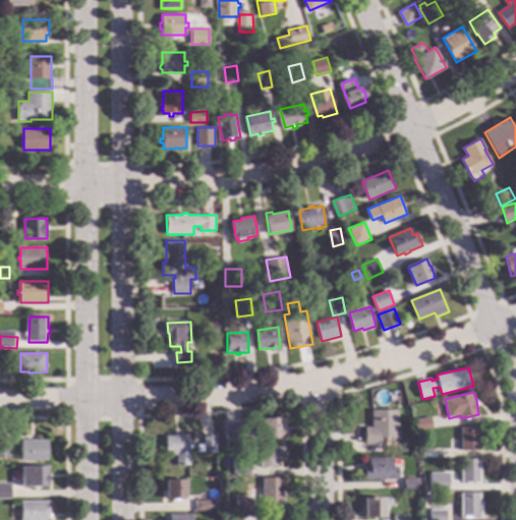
[(400,438),(383,438),(383,444),(366,444),(366,427),(373,427),(373,410),(400,409),(400,438)]
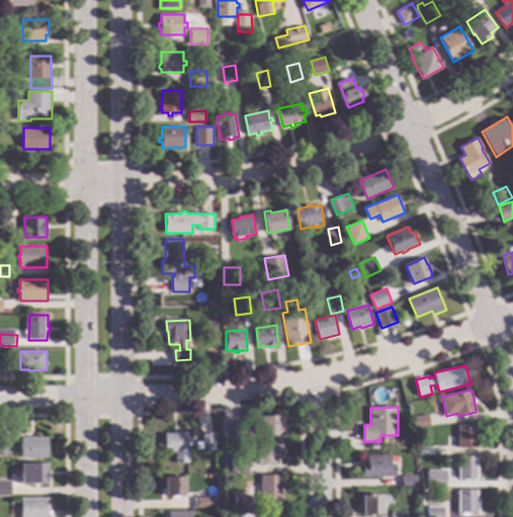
[(283,435),(270,435),(270,439),(265,439),(265,435),(261,435),(261,416),(283,415),(283,435)]
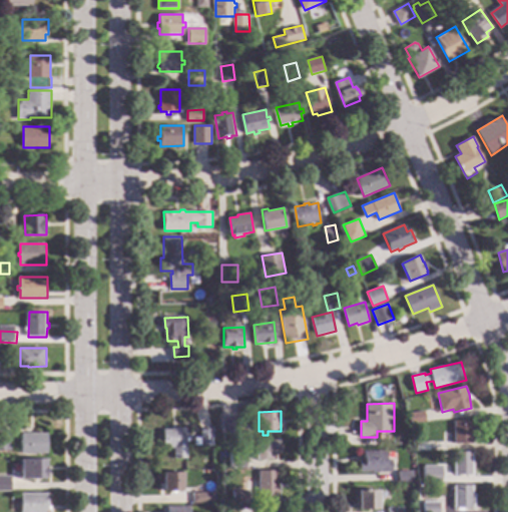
[(426,421),(411,424),(410,413),(425,411),(426,421)]
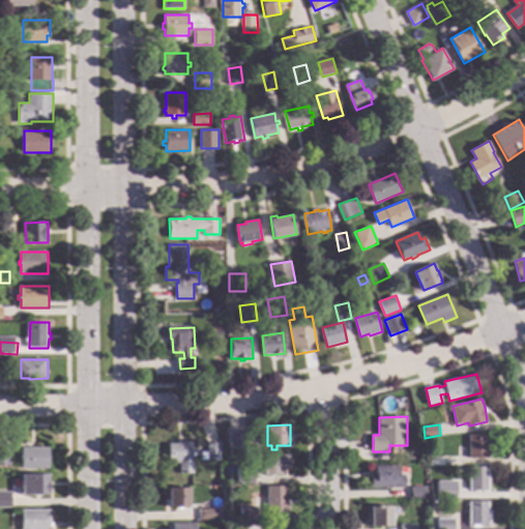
[(251,448),(231,448),(231,428),(251,429),(251,448)]
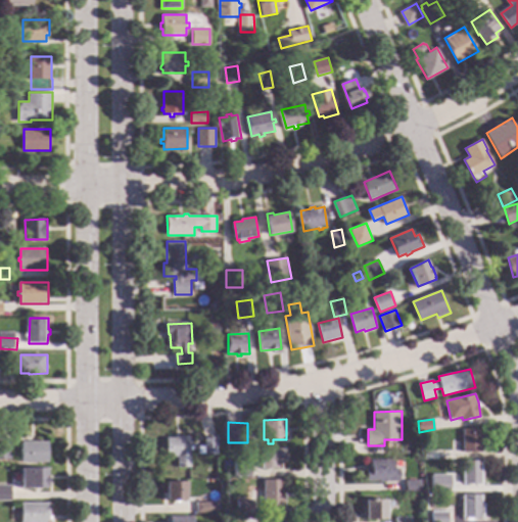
[(482,452),(464,452),(464,429),(482,429),(482,452)]
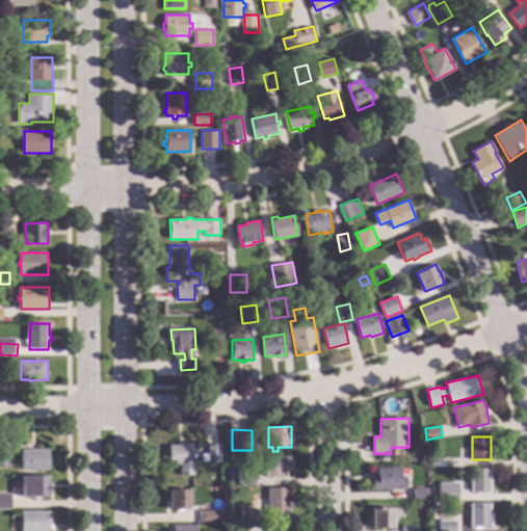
[(194,445),(196,445),(196,454),(198,454),(198,457),(196,457),(196,475),(183,475),(183,465),(172,465),(172,445),(180,445),(180,444),(194,444),(194,445)]
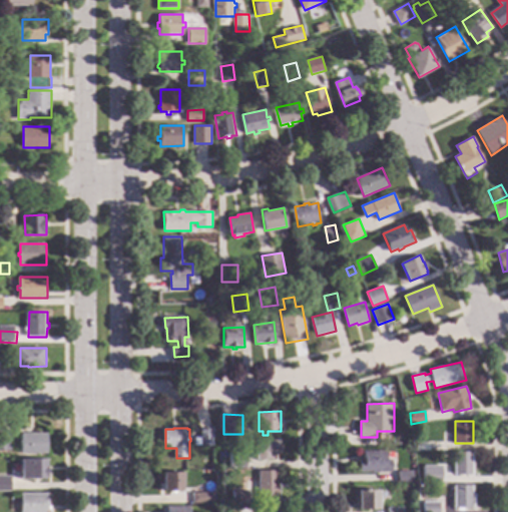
[(215,445),(196,445),(196,437),(203,437),(203,429),(215,429),(215,445)]
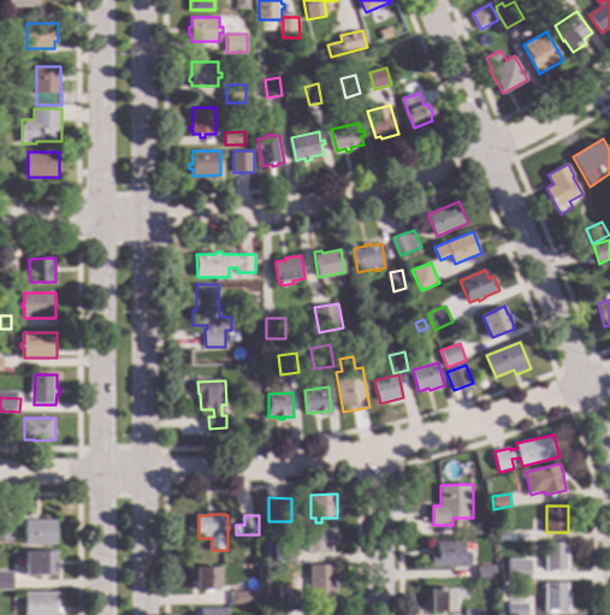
[(15,540),(0,540),(0,520),(15,520),(15,540)]
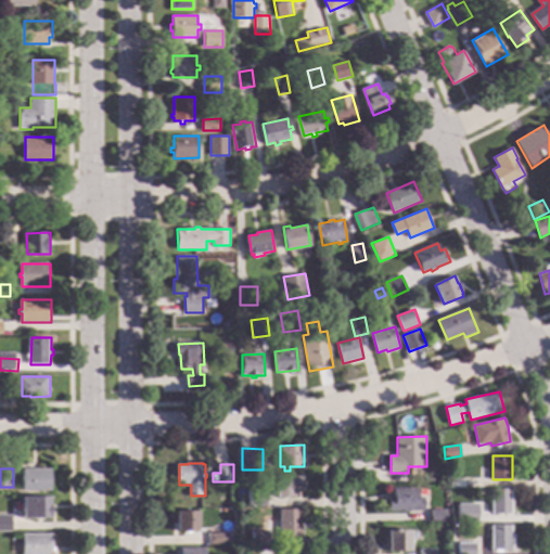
[(54,490),(25,490),(25,468),(53,468),(54,490)]
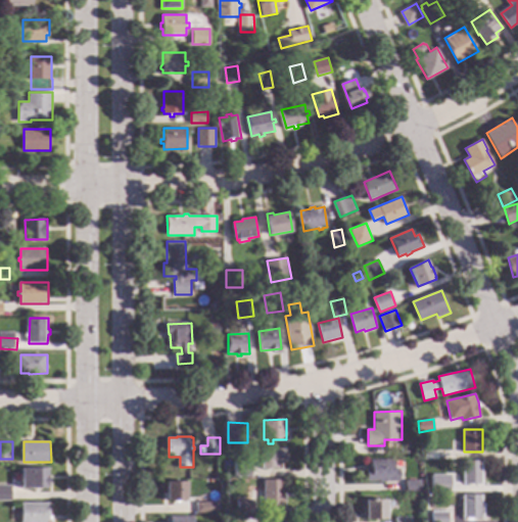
[(286,463),(281,463),(281,469),(262,469),(262,447),(286,447),(286,463)]
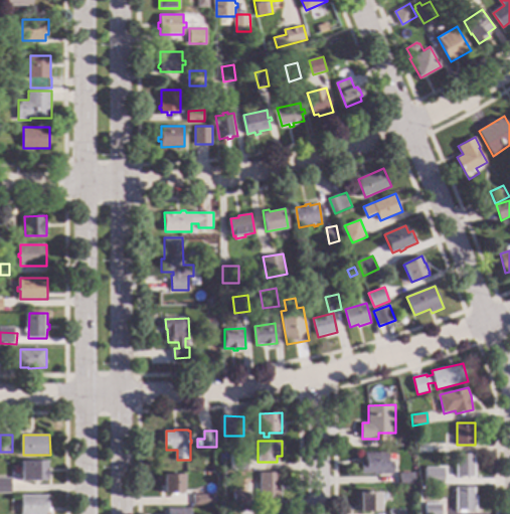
[(388,465),(395,465),(395,473),(361,475),(361,460),(366,460),(366,453),(388,453),(388,465)]
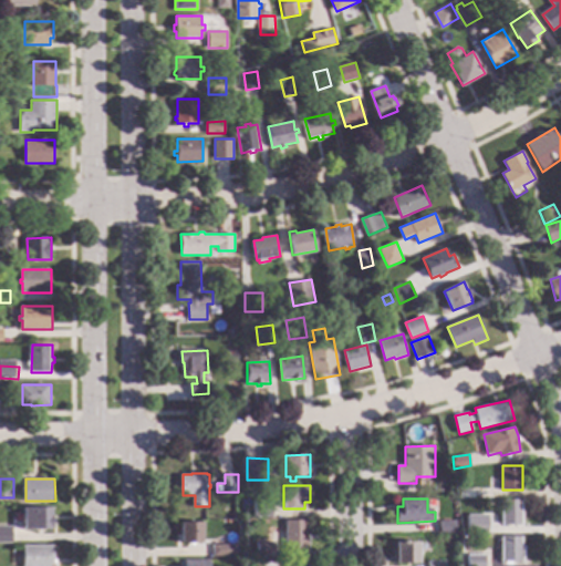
[(522,524),(502,524),(502,500),(522,500),(522,524)]
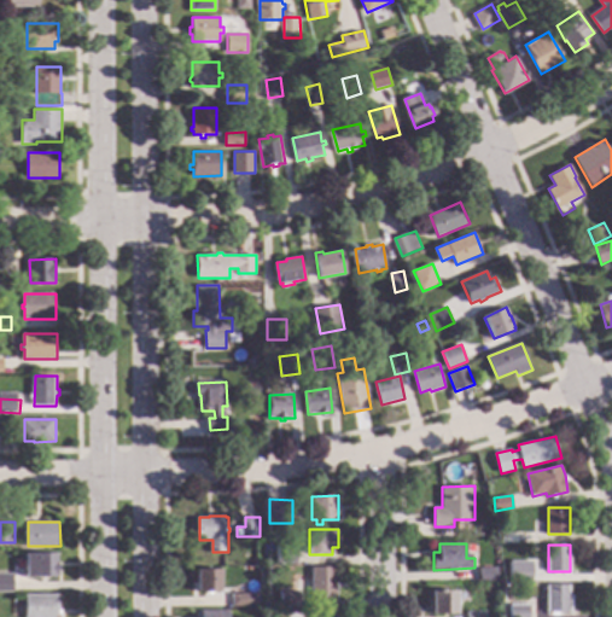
[(59,562),(62,562),(62,575),(59,575),(59,577),(28,577),(28,553),(59,553),(59,562)]
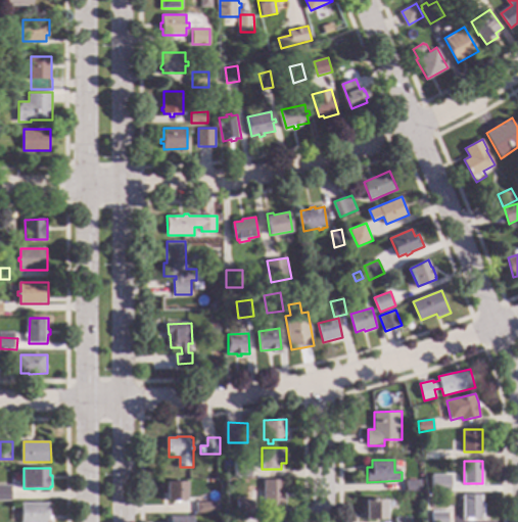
[(254,477),(238,477),(238,468),(254,468),(254,477)]
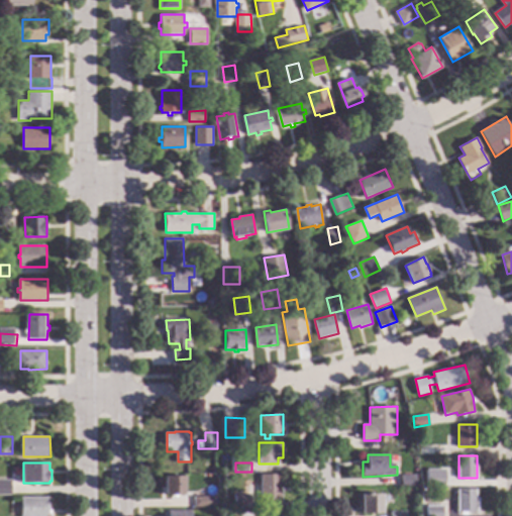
[(281,500),(272,500),(272,503),(268,503),(268,500),(262,500),(262,474),(281,474),(281,500)]
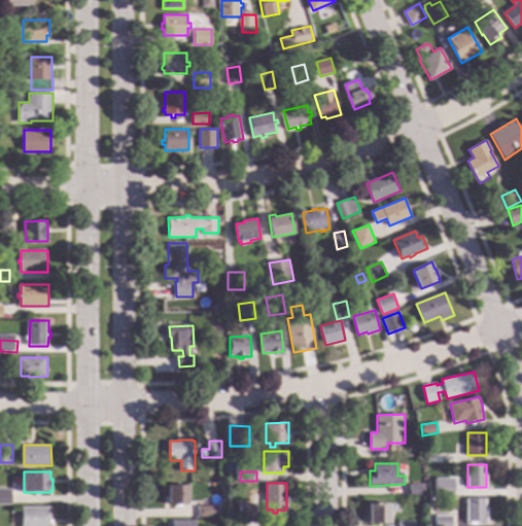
[(425,495),(411,495),(412,484),(425,484),(425,495)]
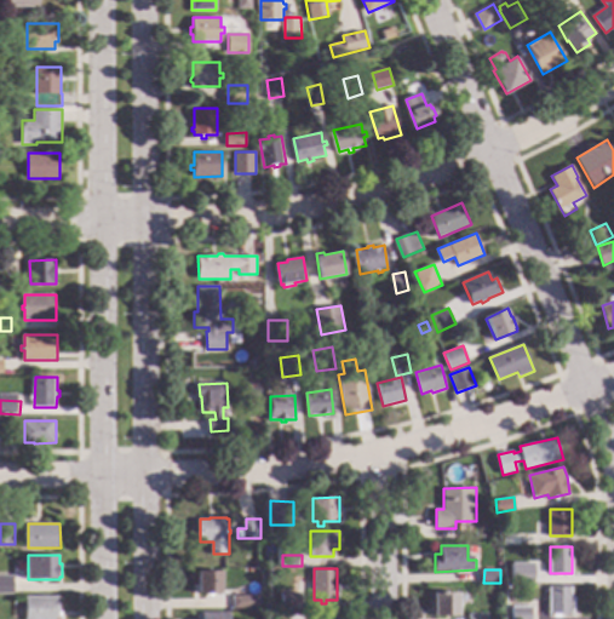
[(224,594),(200,594),(200,591),(198,591),(198,584),(200,584),(200,571),(224,571),(224,594)]
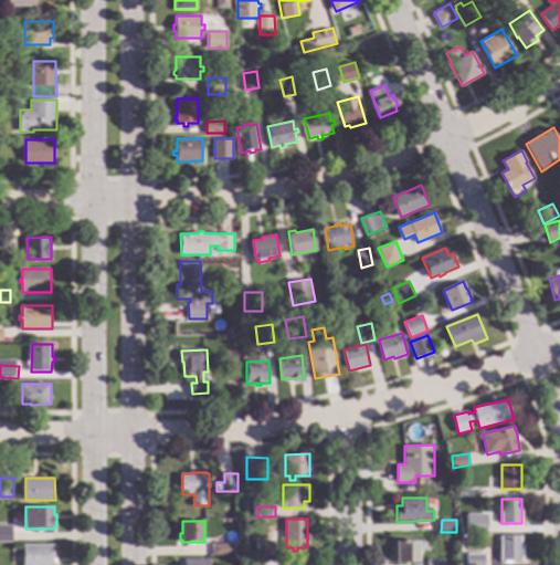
[(492,532),(474,533),(474,531),(469,531),(469,522),(492,522),(492,532)]
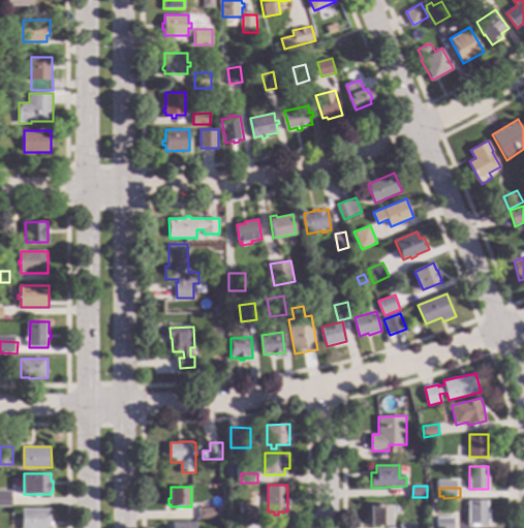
[(14,506),(0,506),(0,491),(14,491),(14,506)]
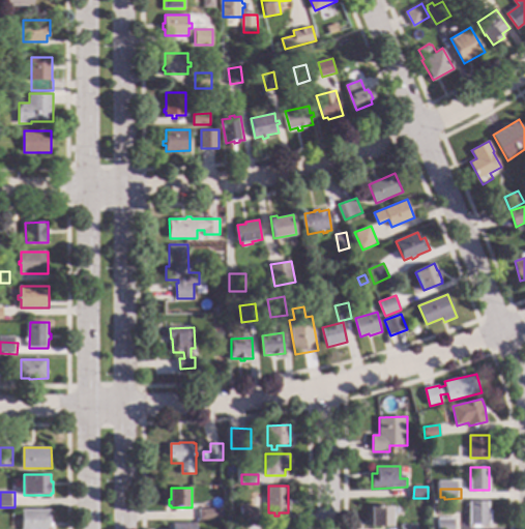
[(489,509),(491,509),(491,524),(489,524),(489,525),(471,525),(470,501),(489,501),(489,509)]
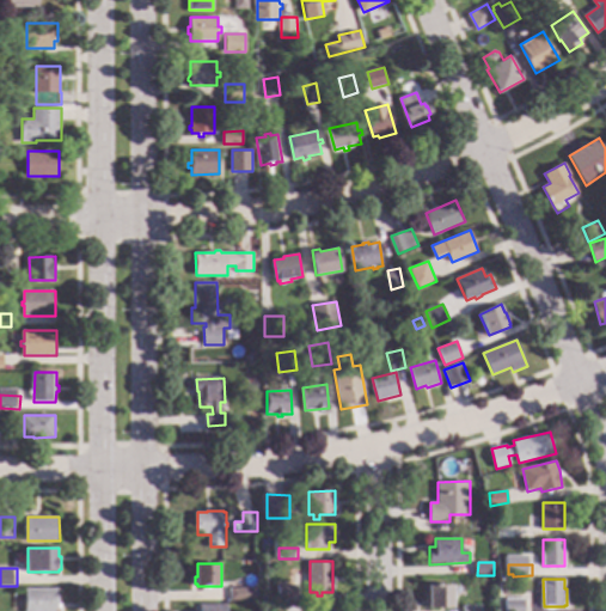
[(239,587),(258,587),(258,600),(232,600),(232,587),(236,587),(236,585),(239,585),(239,587)]
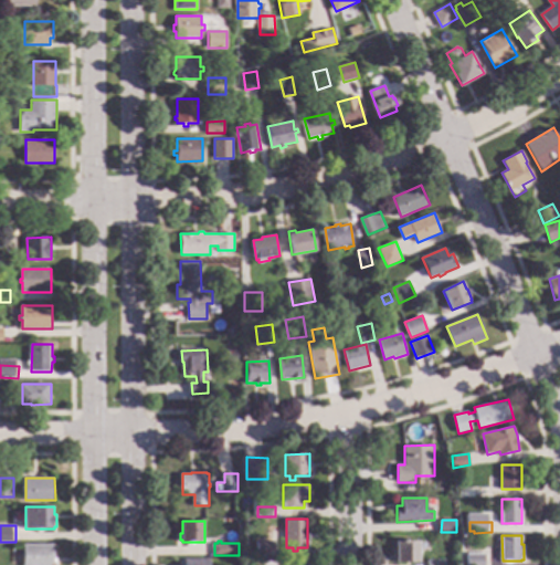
[(275,555),(257,555),(257,541),(275,541),(275,555)]
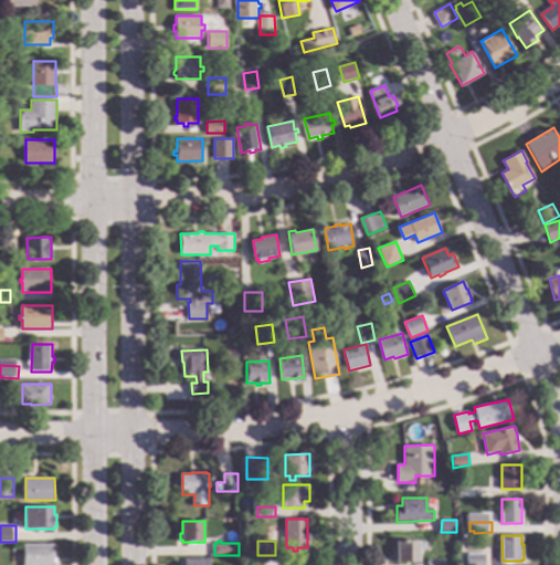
[(420,562),(398,563),(398,561),(393,561),(393,554),(398,554),(398,541),(420,541),(420,562)]
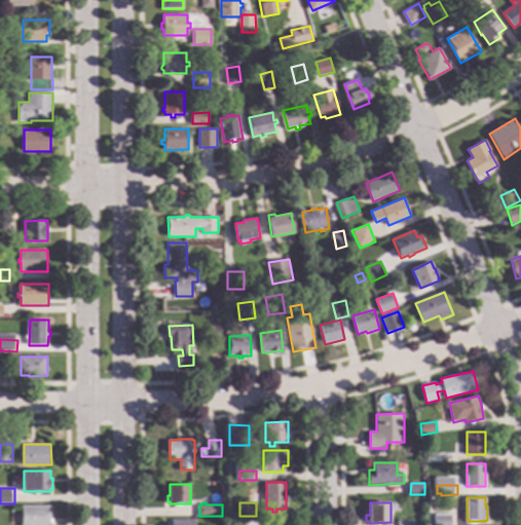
[(51,518),(54,518),(54,522),(49,523),(49,524),(24,524),(24,505),(51,505),(51,518)]
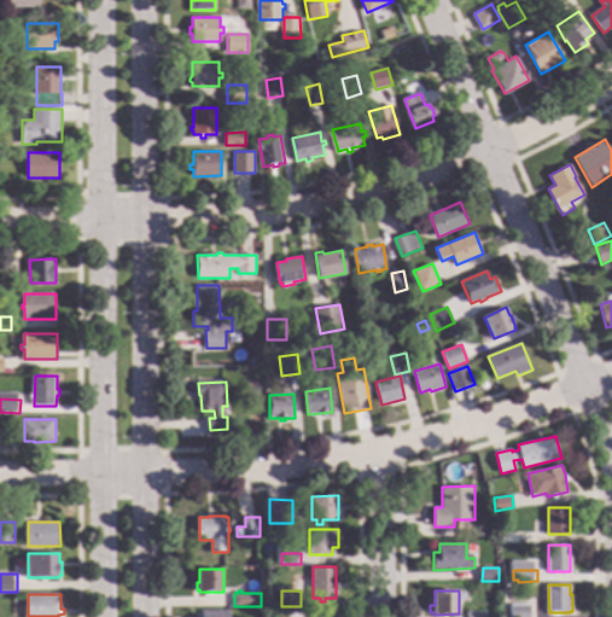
[(531,616),(511,616),(511,604),(531,604),(531,616)]
